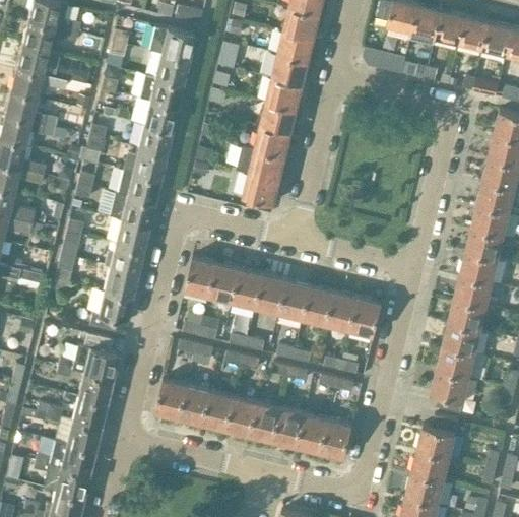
[(52,0),(31,0),(27,19),(55,25),(55,26),(65,28),(78,31),(81,23),(68,19),(64,18),(68,4),(61,2),(52,0)]
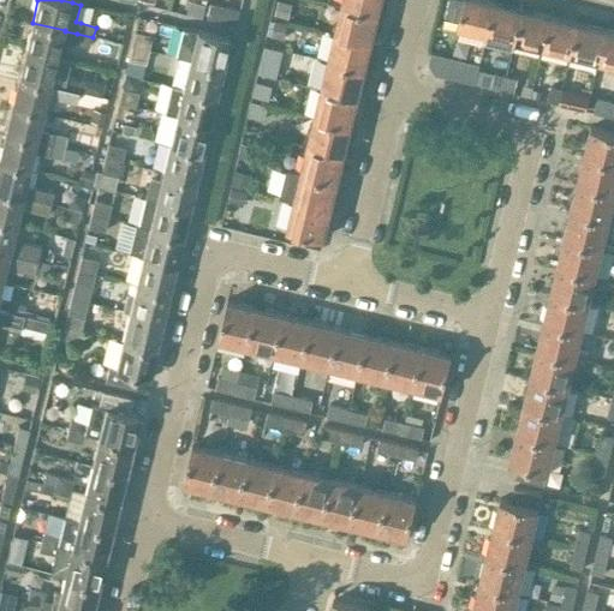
[(344,0),(343,7),(380,16),(383,0),(344,0)]
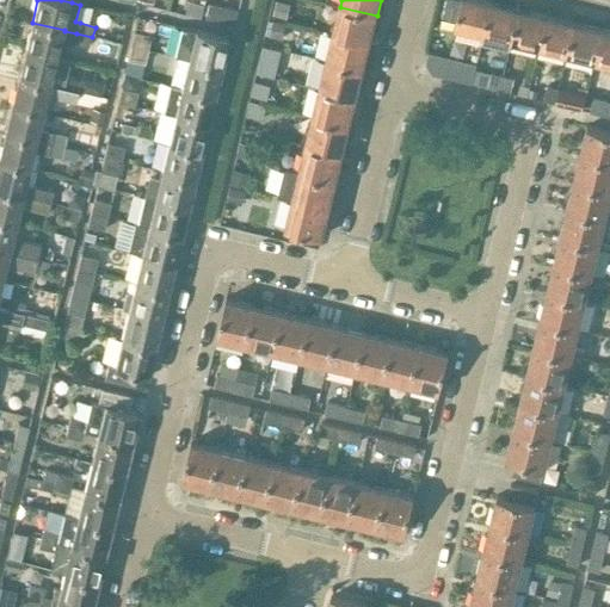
[(463,0),(456,30),(485,37),(492,5),(470,0),(463,0)]
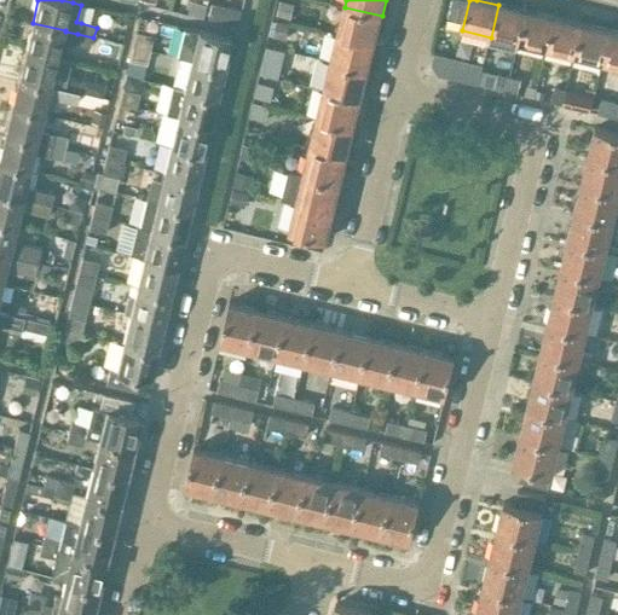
[(238,25),(241,11),(213,5),(209,18),(238,25)]
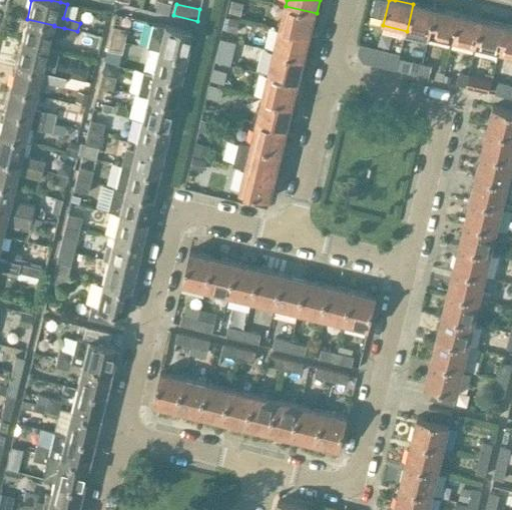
[(407,31),(405,38),(428,43),(430,37),(436,10),(413,4),(407,31)]
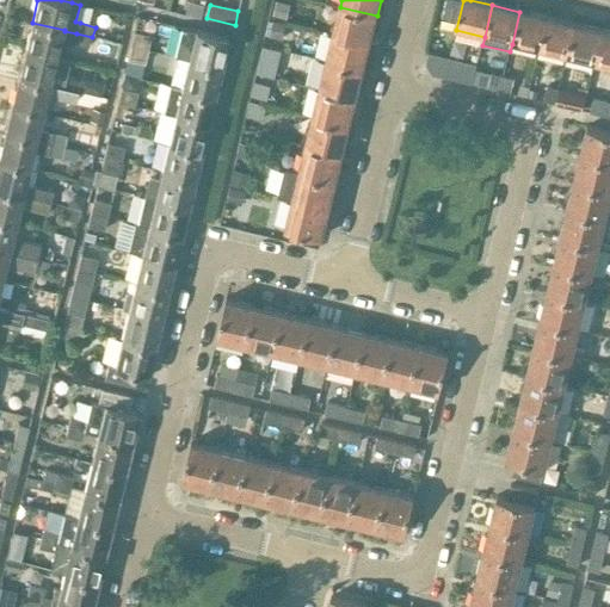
[(377,16),(340,7),(333,35),(371,43),(377,16)]
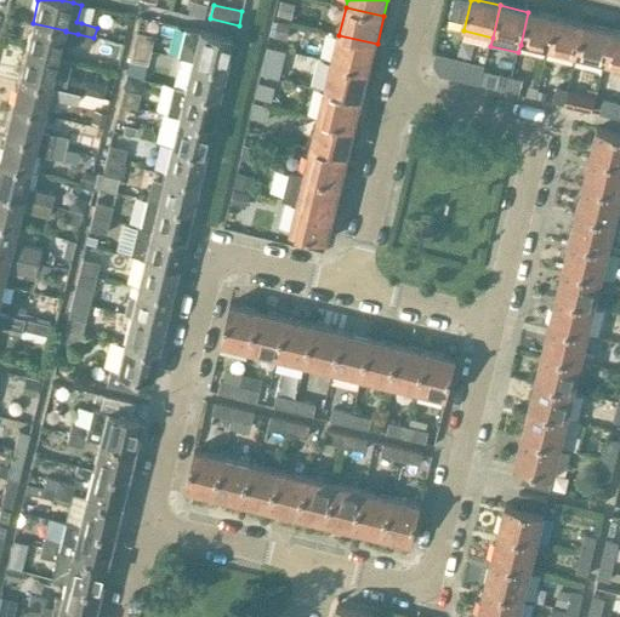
[(550,51),(557,20),(528,12),(521,45),(550,51)]
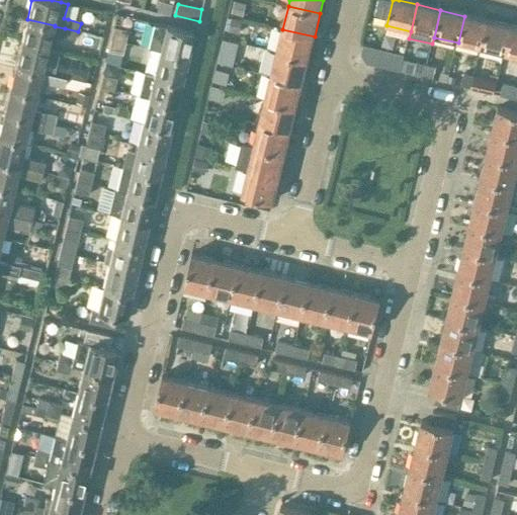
[(482,49),(488,21),(464,16),(458,43),(482,49)]
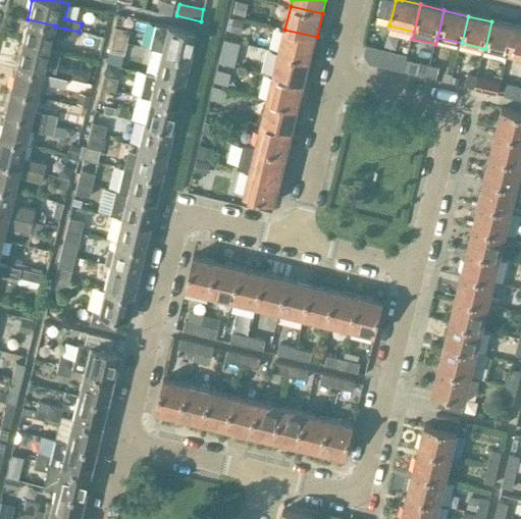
[(79,32),(65,29),(55,27),(55,26),(28,19),(22,43),(50,49),(52,38),(64,41),(65,39),(76,42),(79,32)]
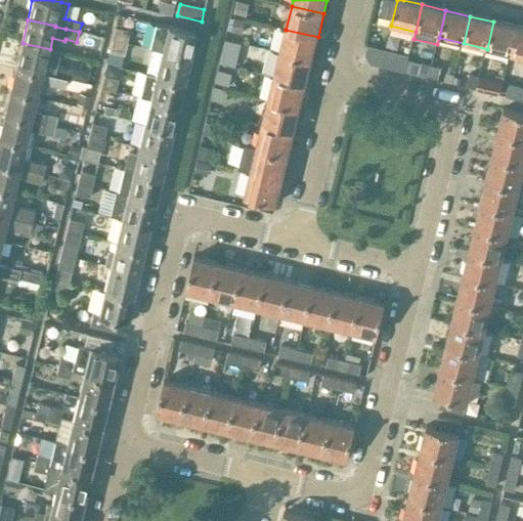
[(511,55),(518,28),(493,22),(487,49),(511,55)]
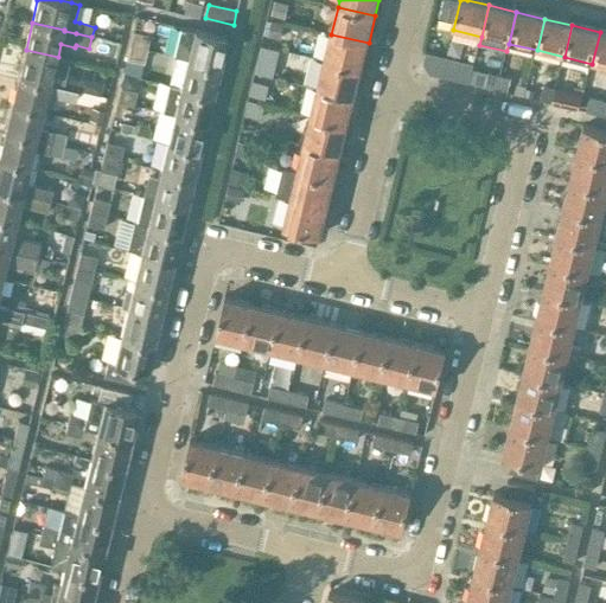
[(180,30),(173,58),(187,62),(221,70),(227,40),(193,32),(180,30)]
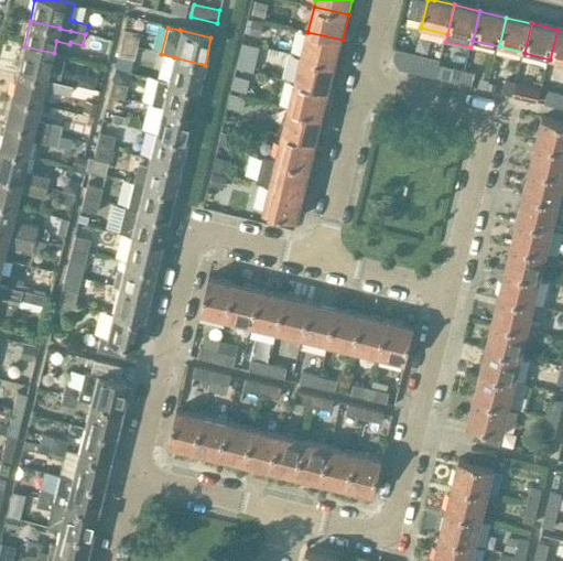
[(562,31),(558,30),(550,60),(562,62),(562,31)]
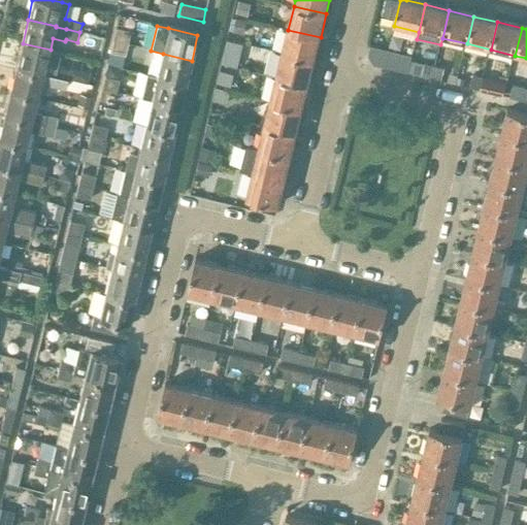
[(117,30),(113,41),(129,44),(131,33),(117,30)]
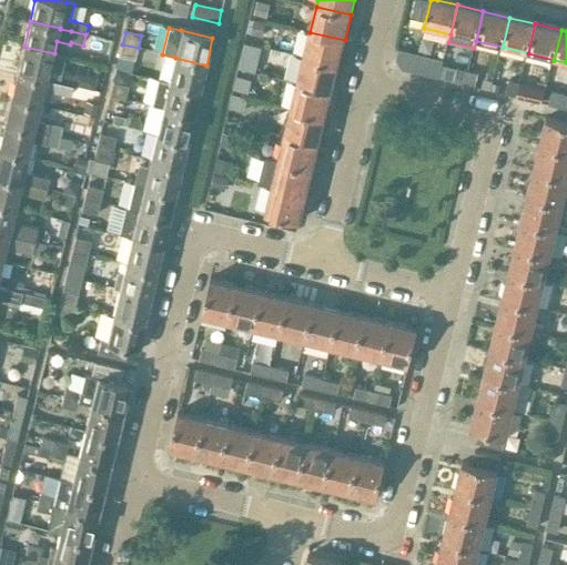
[(310,32),(303,59),(338,68),(345,40),(310,32)]
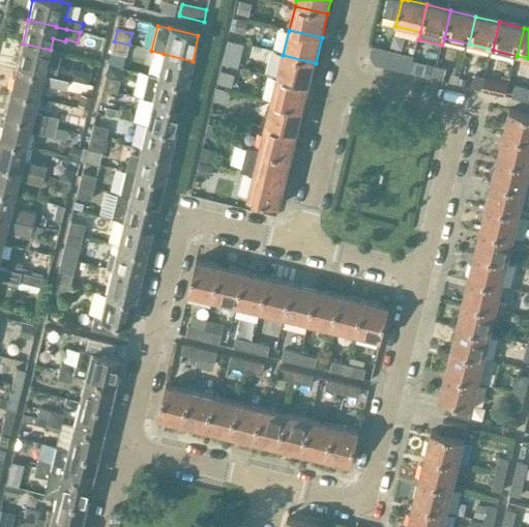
[(114,41),(111,53),(126,57),(129,45),(114,41)]
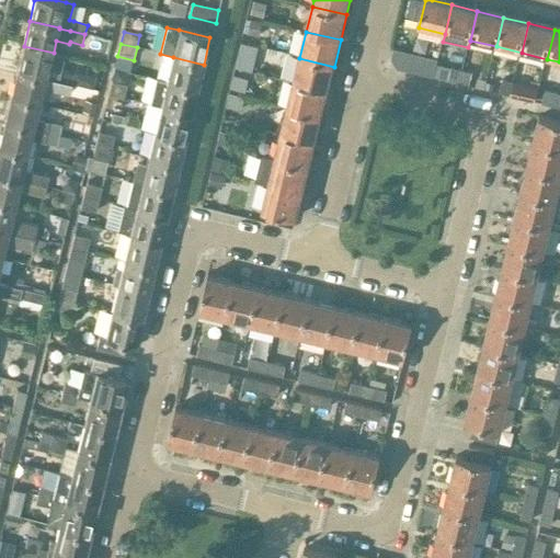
[(24,46),(18,72),(58,82),(60,72),(65,56),(54,53),(24,46)]
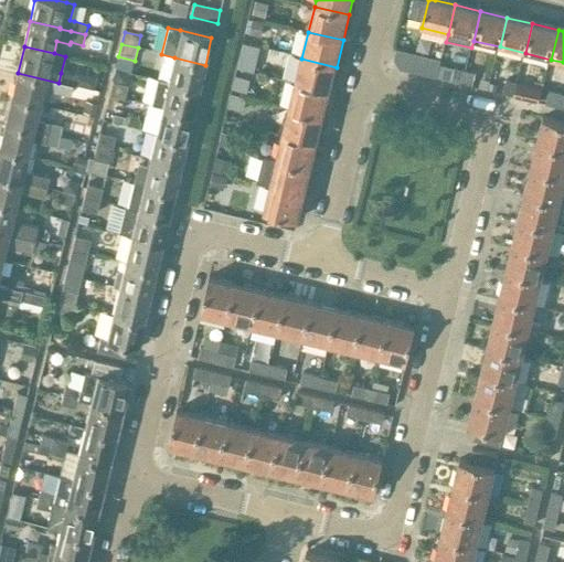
[(415,56),(411,73),(437,80),(442,63),(415,56)]
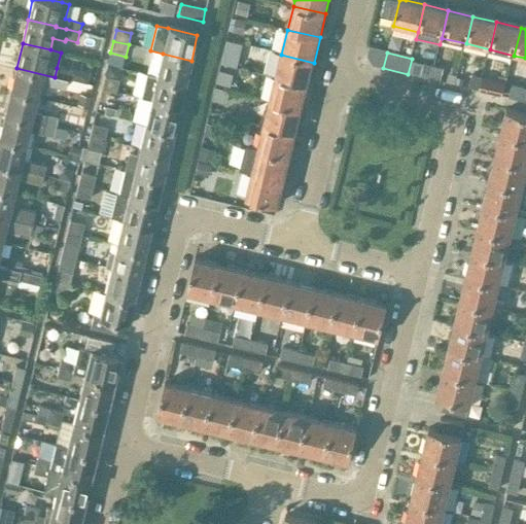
[(191,61),(163,54),(156,76),(156,77),(185,84),(191,61)]
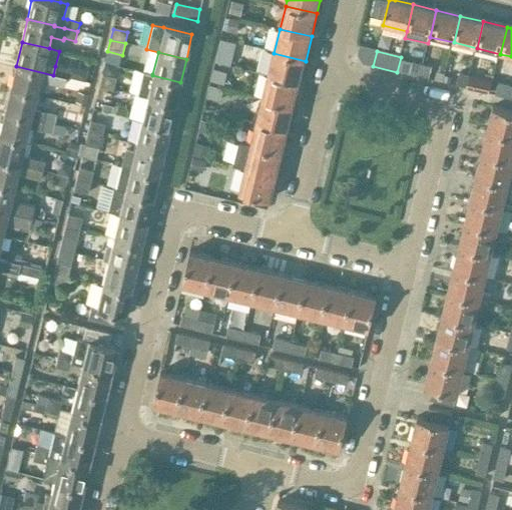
[(306,61),(274,53),(269,76),(300,84),(306,61)]
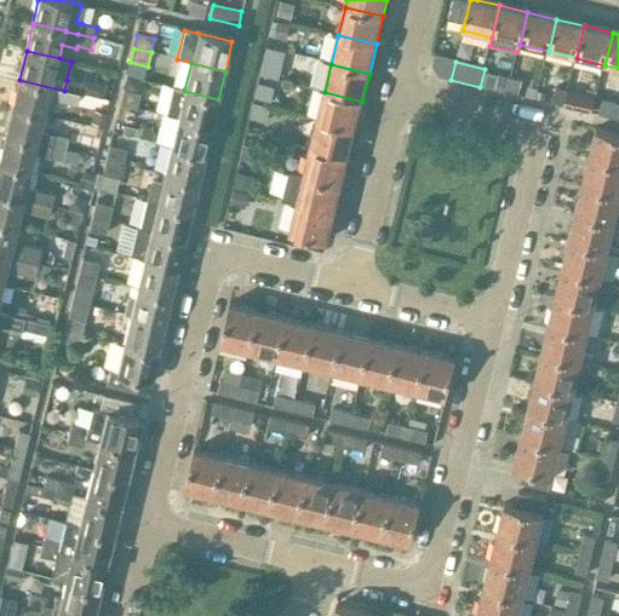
[(497,91),(509,93),(511,80),(500,76),(497,91)]
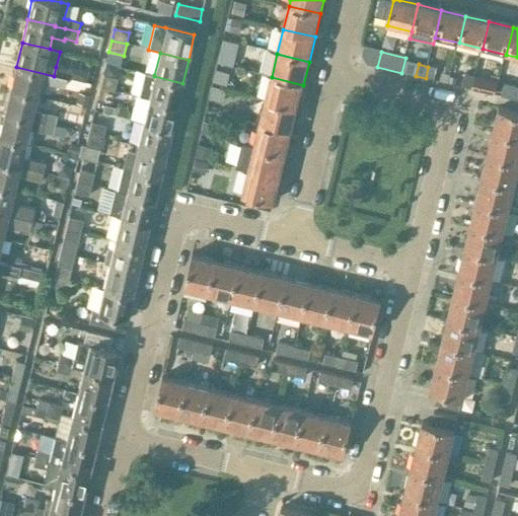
[(16,67),(10,90),(38,96),(41,84),(64,89),(67,79),(54,76),(16,67)]
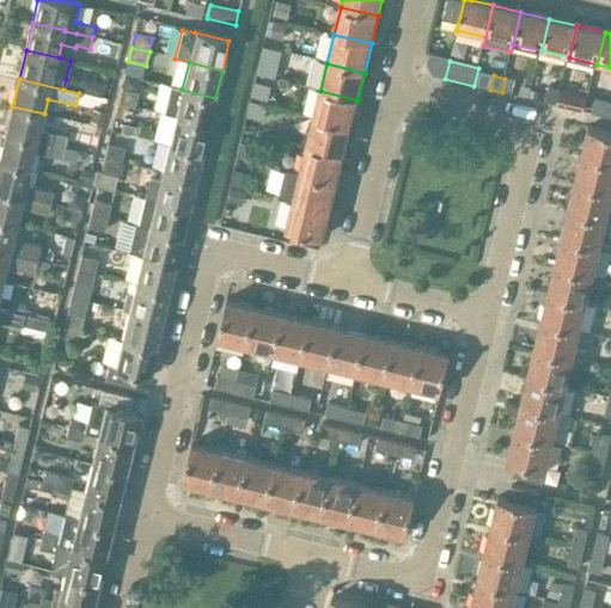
[(66,79),(63,90),(79,93),(81,83),(66,79)]
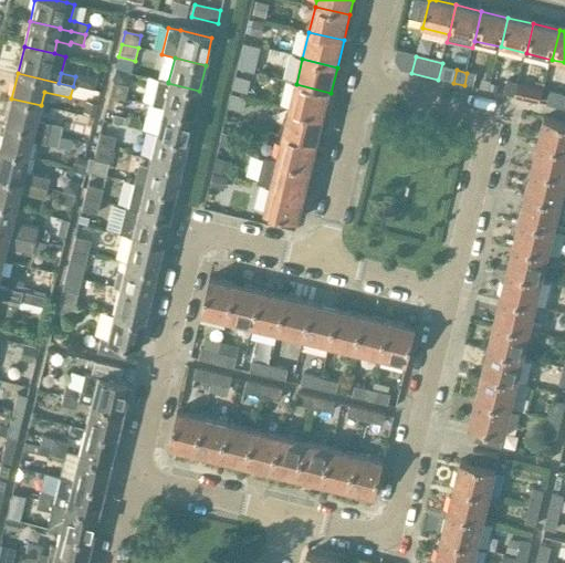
[(467,73),(464,85),(473,89),(477,75),(467,73)]
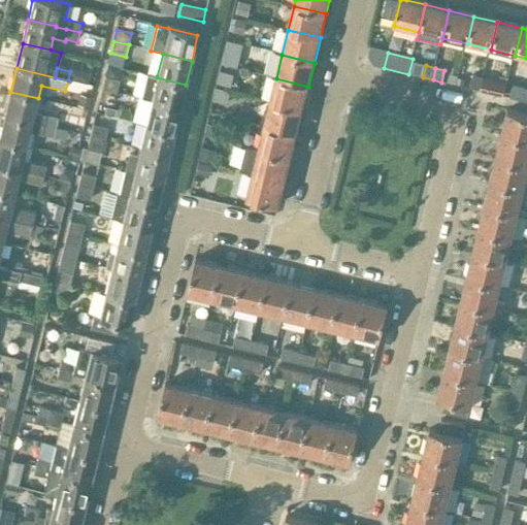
[(147,74),(142,99),(151,101),(151,102),(179,108),(183,97),(186,85),(157,77),(157,76),(147,74)]
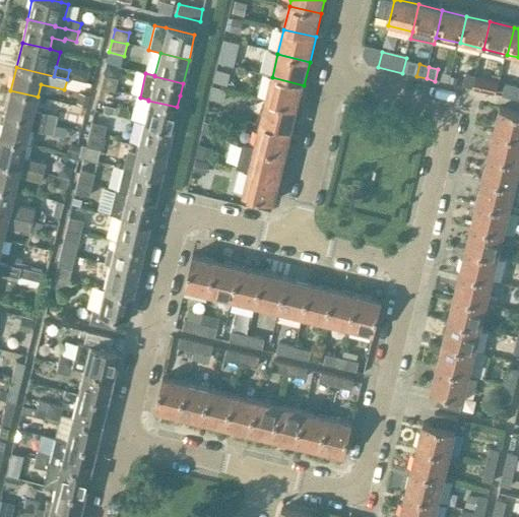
[(466,75),(464,87),(473,90),(476,77),(466,75)]
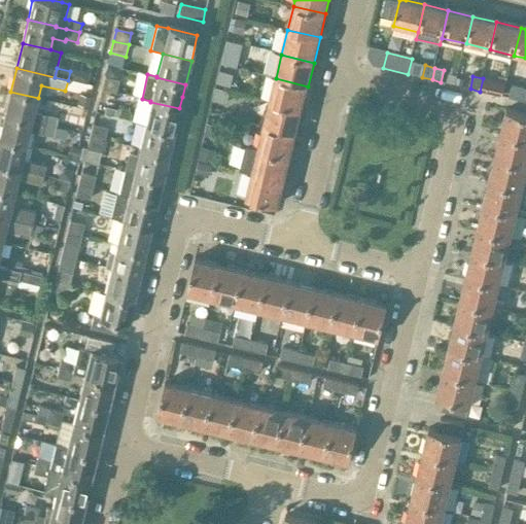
[(104,77),(102,89),(116,93),(119,81),(104,77)]
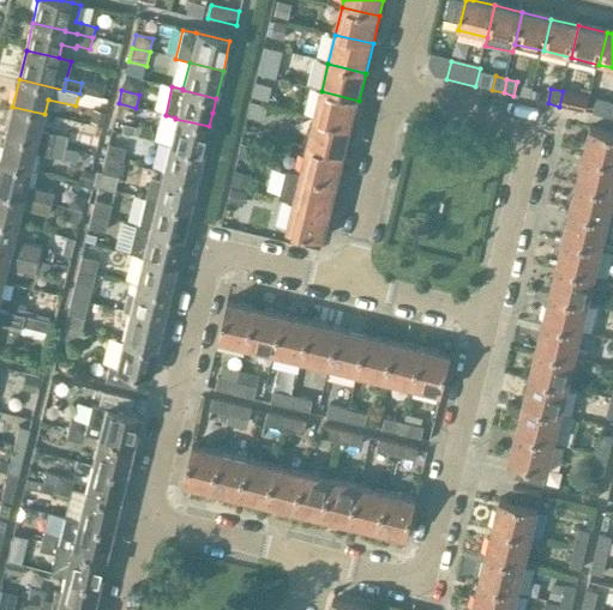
[(359,101),(322,91),(314,119),(353,128),(359,101)]
